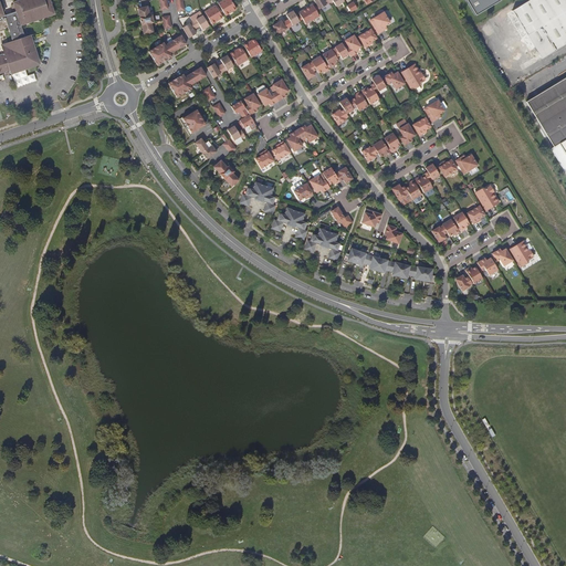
[(54,14),(49,0),(22,0),(13,3),(16,12),(3,16),(0,6),(0,31),(8,29),(12,42),(1,45),(4,53),(0,54),(0,73),(3,73),(2,71),(9,69),(10,71),(11,72),(23,67),(24,71),(27,70),(31,66),(32,63),(34,61),(35,58),(35,50),(34,48),(32,49),(28,37),(24,38),(21,25),(54,14)]
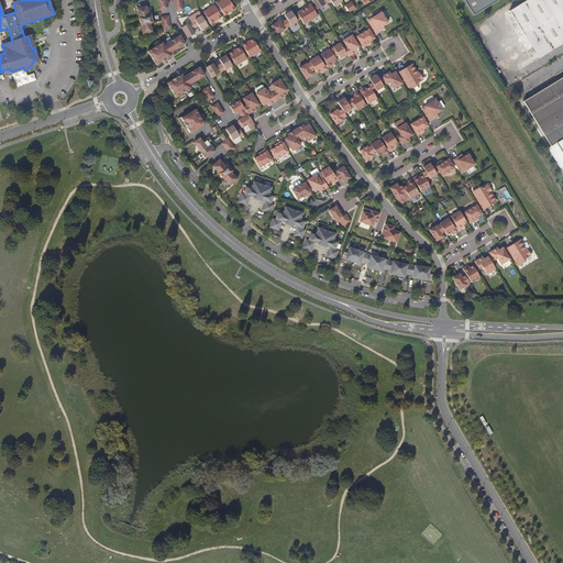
[(165,0),(158,0),(161,10),(167,9),(165,0)]
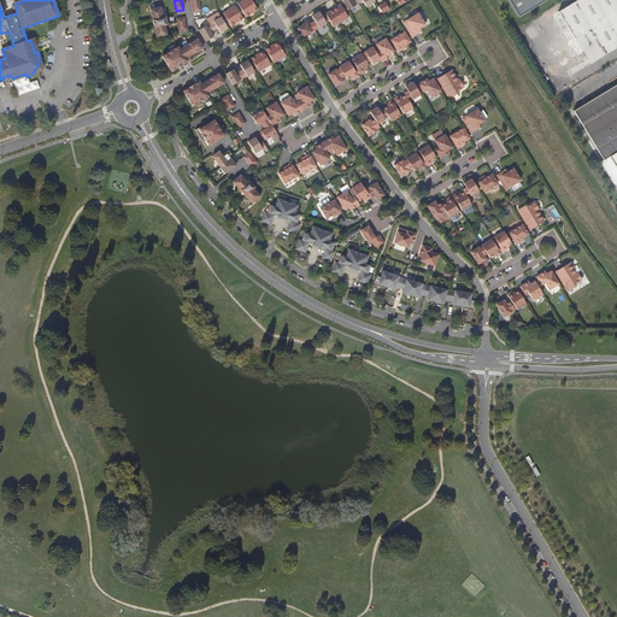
[(191,0),(193,13),(201,11),(199,0),(191,0)]
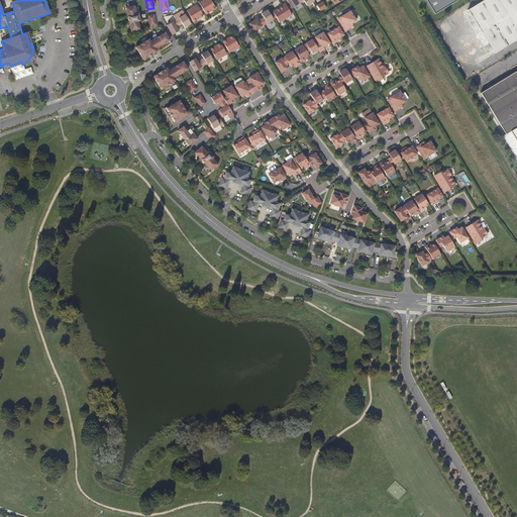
[(210,0),(204,0),(199,3),(206,14),(216,8),(210,0)]
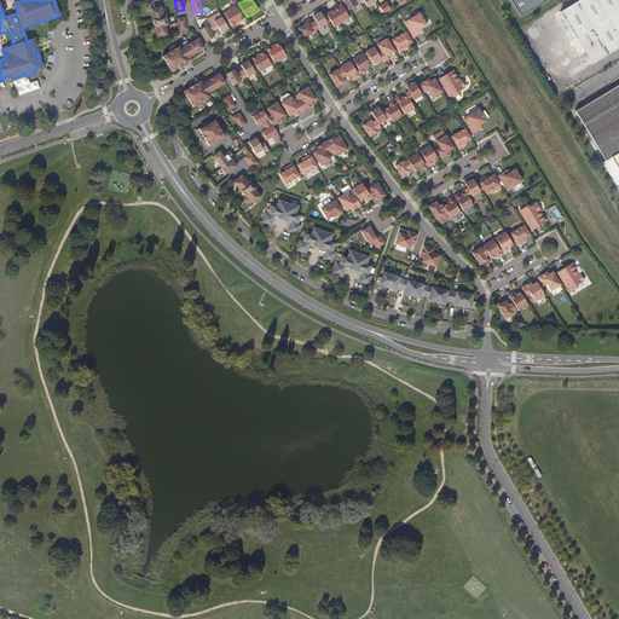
[(342,0),(350,10),(364,1),(368,7),(376,1),(375,0),(342,0)]
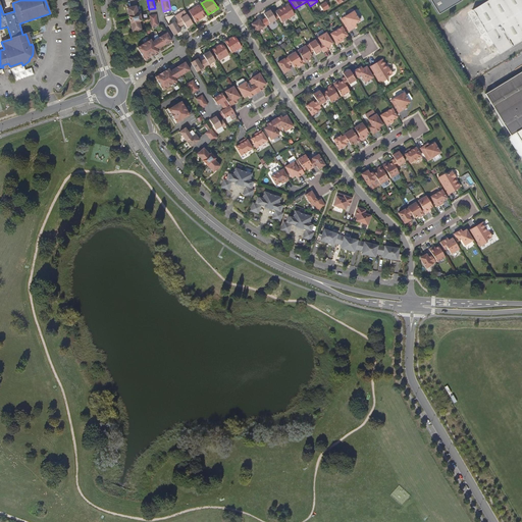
[(463,0),(429,0),(438,15),(463,0)]
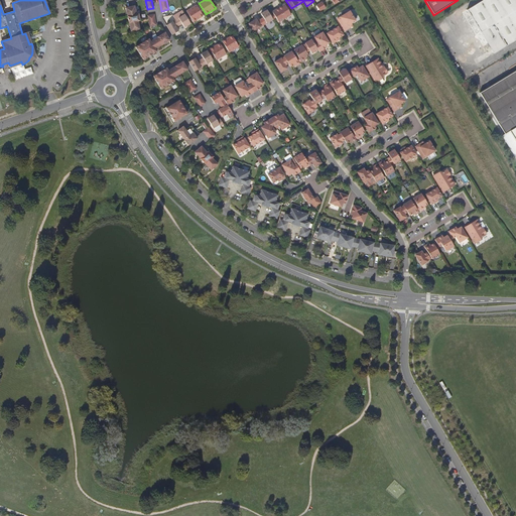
[(515,0),(483,0),(467,10),(494,54),(515,39),(515,0)]
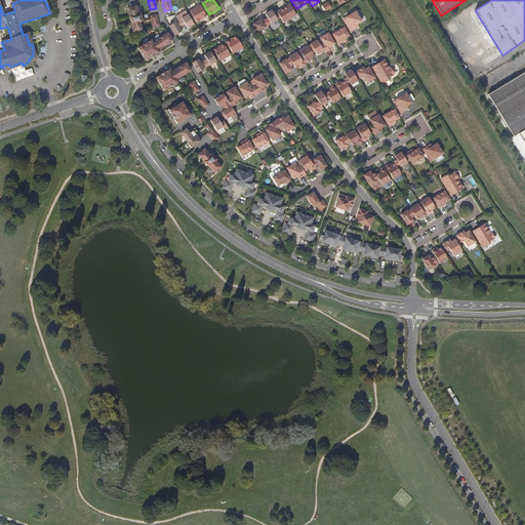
[(328,2),(322,5),(324,9),(325,11),(331,8),(328,2)]
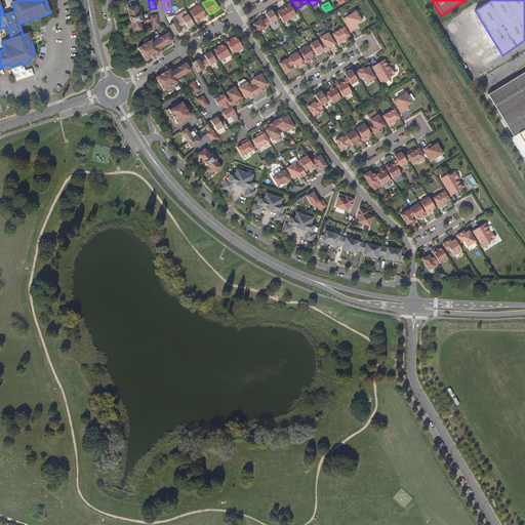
[(296,15),(289,4),(277,11),(284,23),(296,15)]
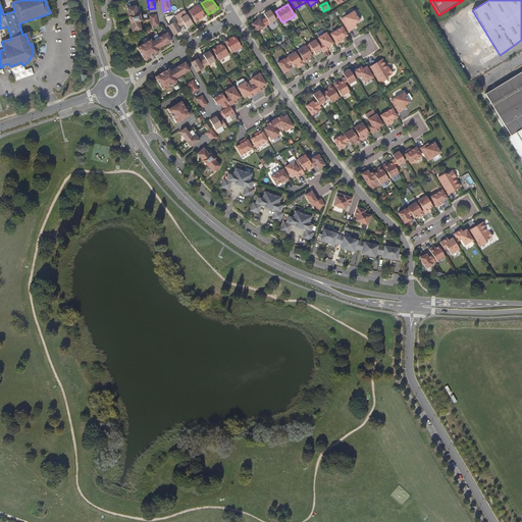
[(136,5),(126,7),(133,32),(142,30),(140,21),(142,20),(140,13),(138,14),(136,5)]
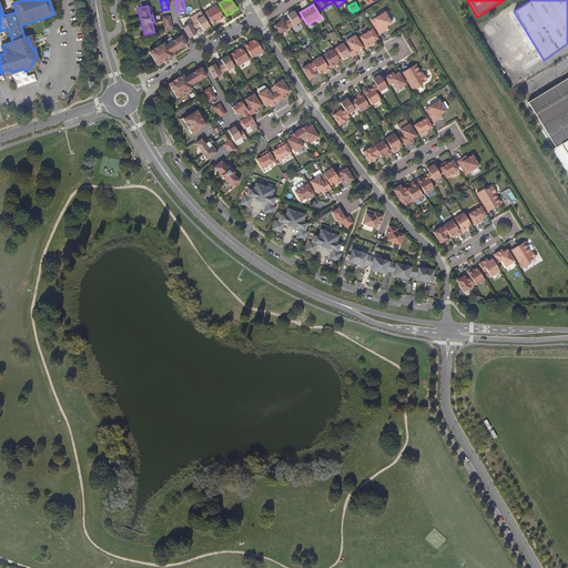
[(223,18),(215,6),(205,12),(213,24),(223,18)]
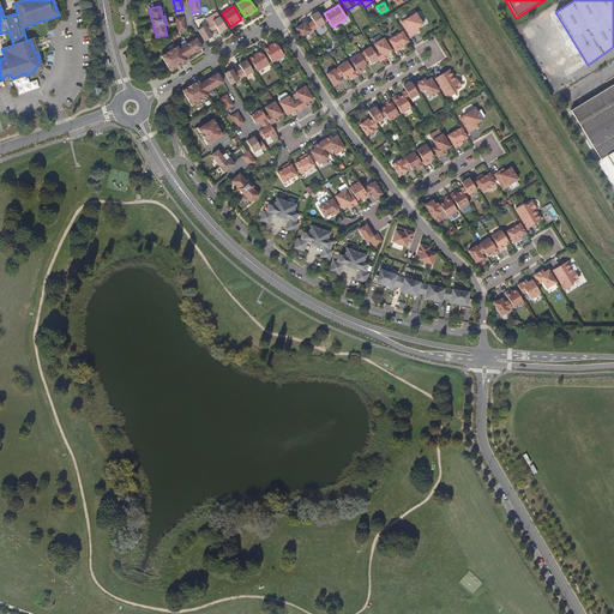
[(305,23),(296,28),(301,37),(325,23),(318,12),(311,16),(313,20),(306,25),(305,23)]
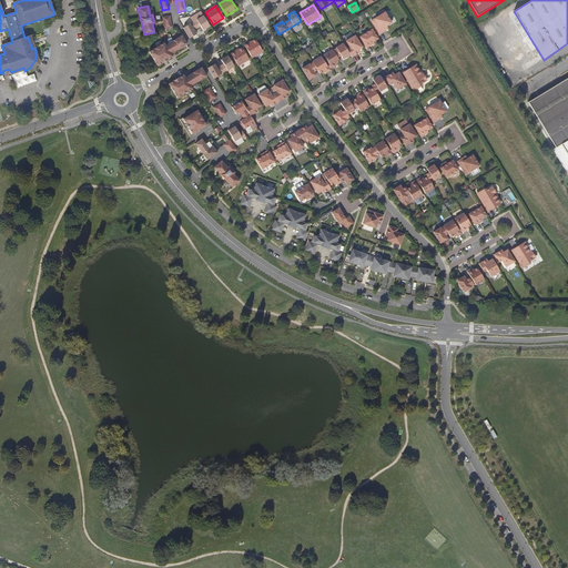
[(371,21),(379,34),(386,30),(385,27),(392,23),(385,12),(371,21)]
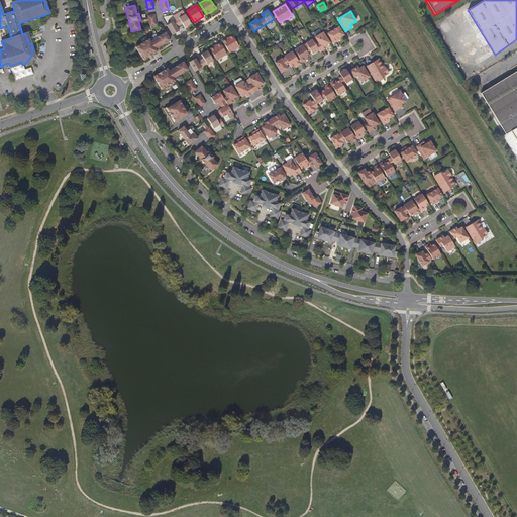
[(148,15),(149,26),(152,26),(157,25),(154,14),(148,15)]
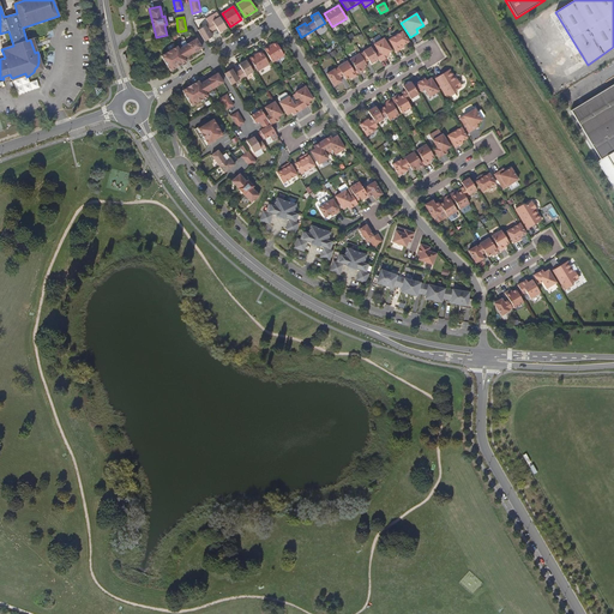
[(198,30),(205,41),(212,37),(210,32),(217,28),(220,32),(227,29),(220,17),(198,30)]
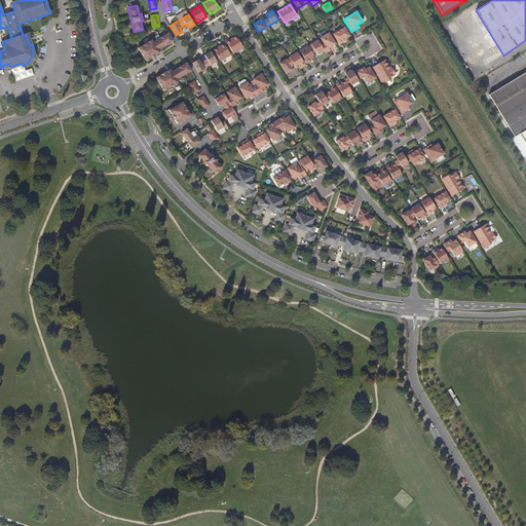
[(342,41),(350,36),(344,27),(333,34),(339,44),(342,42),(342,41)]
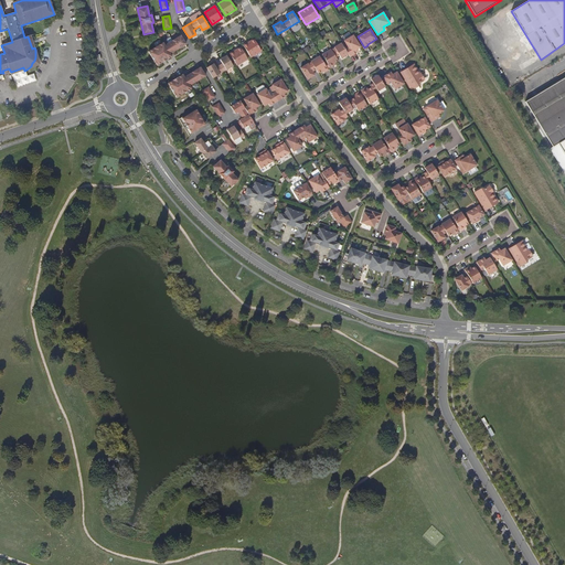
[(31,35),(28,36),(32,49),(34,48),(33,44),(45,40),(44,36),(32,41),(31,35)]
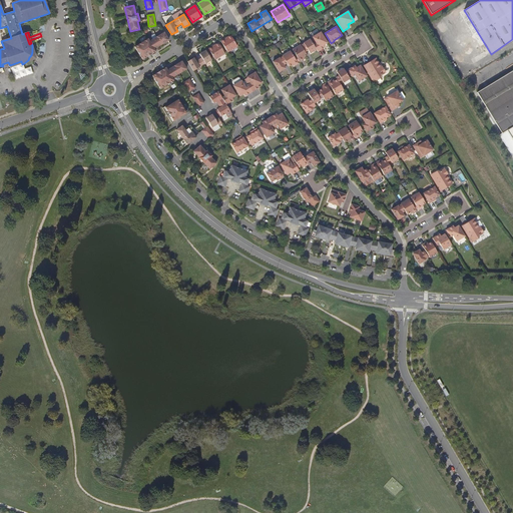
[(143,59),(156,51),(154,49),(168,40),(164,32),(149,41),(148,38),(135,46),(143,59)]
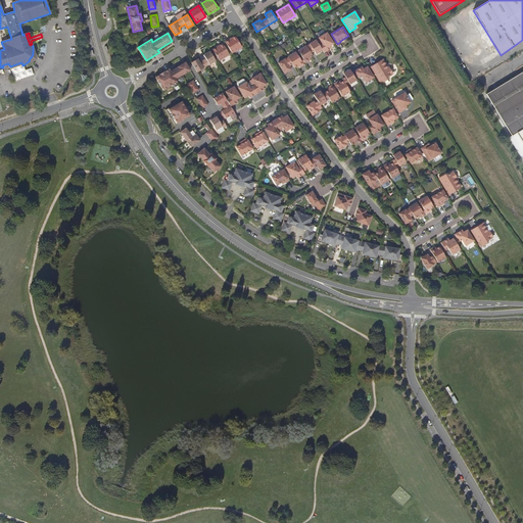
[(322,50),(324,53),(330,49),(328,47),(330,46),(333,44),(327,33),(319,38),(322,44),(320,46),(322,50)]
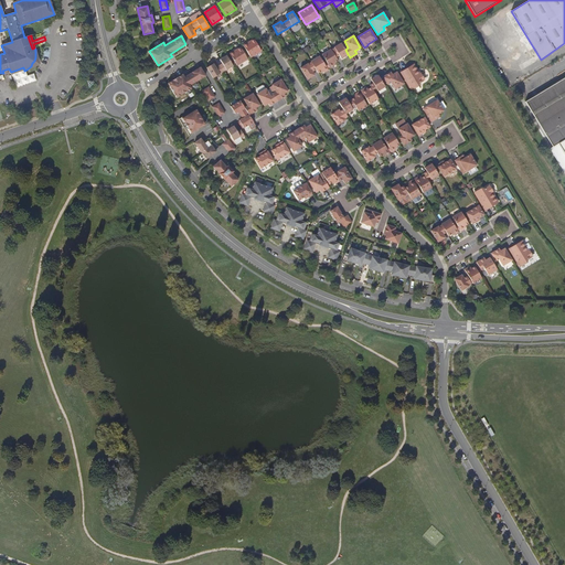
[(254,39),(243,45),(251,57),(262,51),(254,39)]
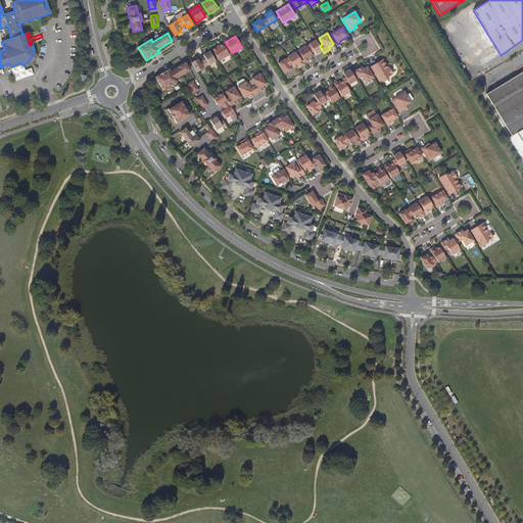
[(306,46),(311,53),(314,51),(316,54),(322,50),(320,46),(316,40),(310,44),(306,46)]
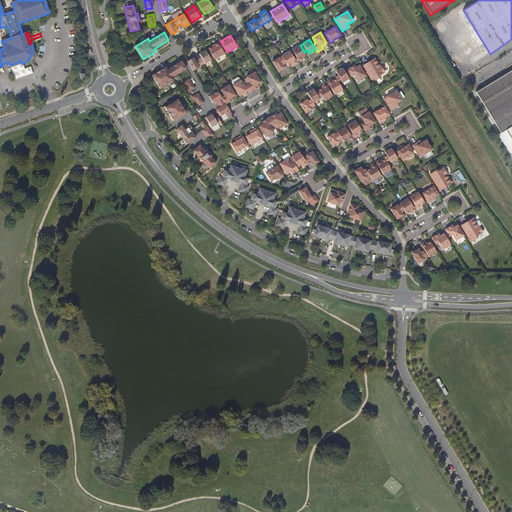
[(218,42),(208,48),(215,60),(225,54),(218,42)]
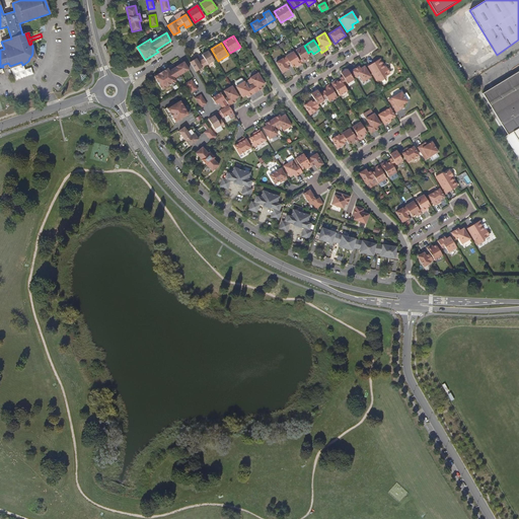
[(307,58),(310,56),(308,53),(304,46),(304,45),(296,50),(300,58),(302,62),(303,63),(307,61),(306,60),(305,59),(307,58)]
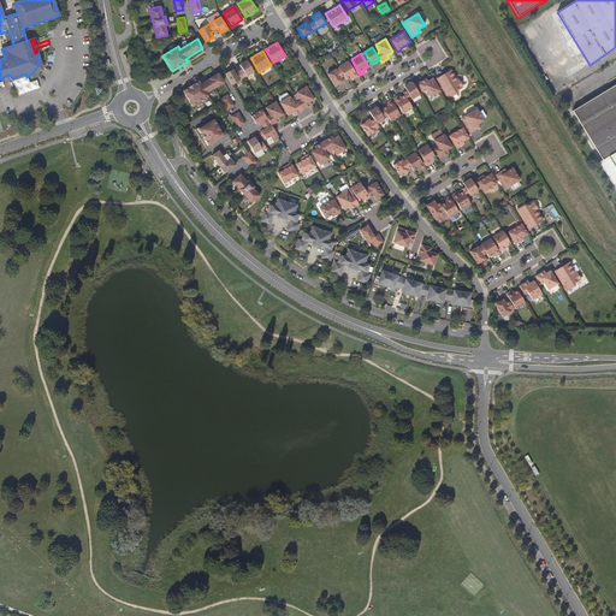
[(45,71),(39,54),(39,63),(37,66),(35,69),(34,72),(29,76),(45,71)]
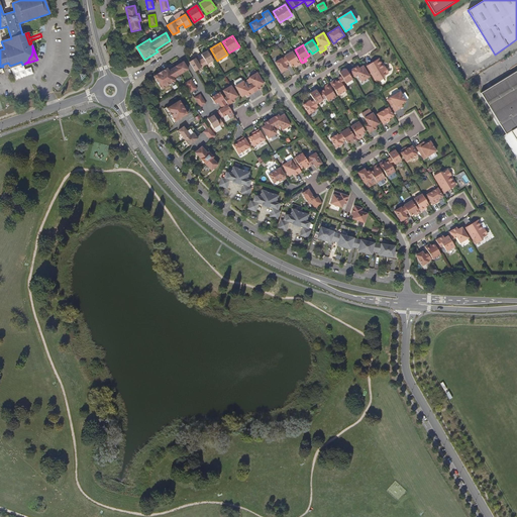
[(195,58),(189,62),(195,72),(213,61),(207,50),(201,55),(204,59),(198,63),(195,58)]
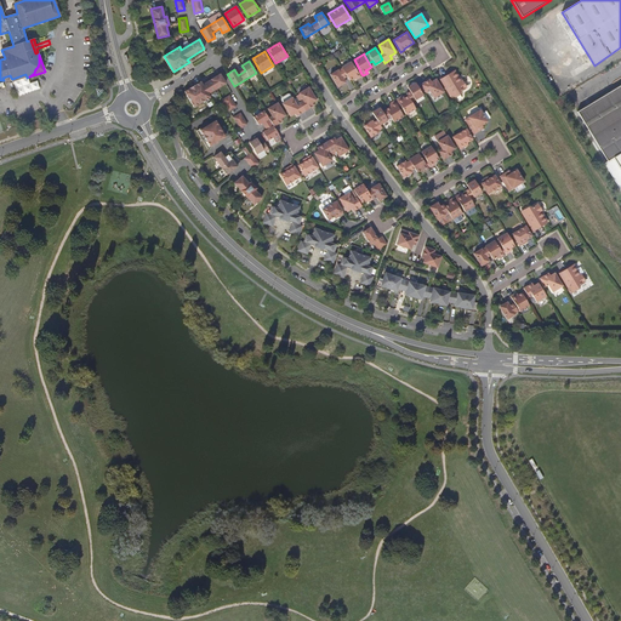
[(347,77),(349,80),(355,77),(357,79),(360,77),(359,75),(357,70),(352,62),(341,68),(342,68),(347,77)]
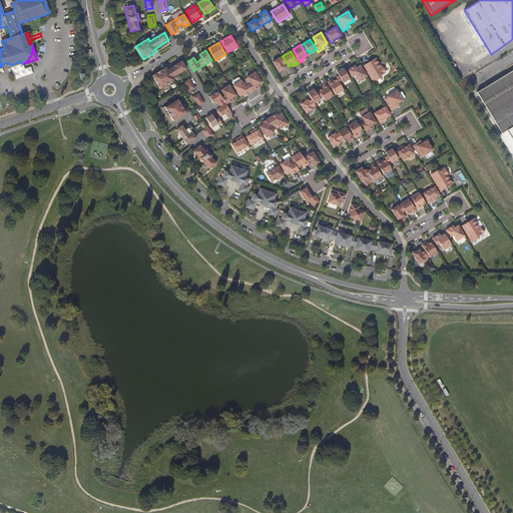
[(284,65),(287,63),(283,56),(280,58),(273,61),(279,71),(282,70),(286,68),(284,65)]
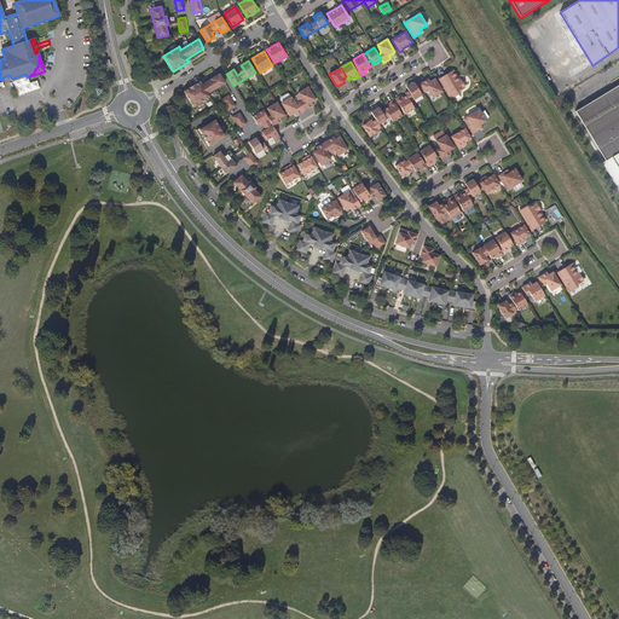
[(441,77),(441,79),(447,88),(445,90),(451,99),(458,94),(460,91),(466,87),(461,80),(460,81),(453,70),(441,77)]
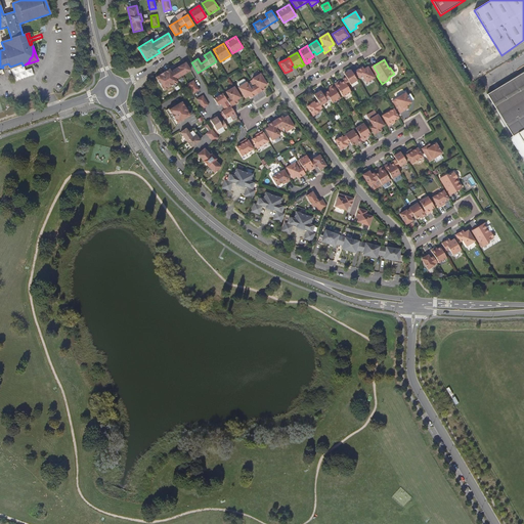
[(169,69),(157,77),(164,90),(177,82),(176,80),(190,71),(185,62),(171,72),(169,69)]
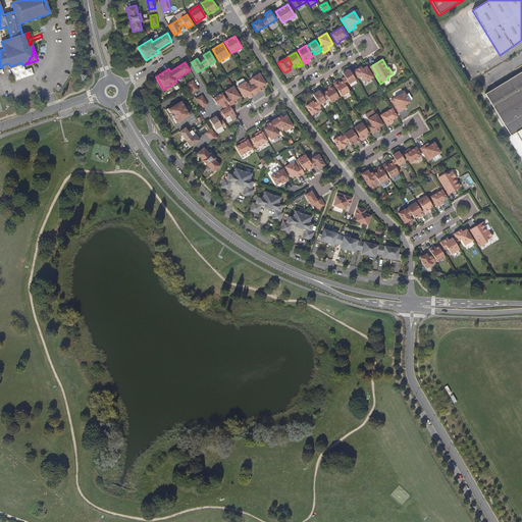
[(373,77),(366,66),(363,69),(361,69),(360,67),(354,71),(358,79),(361,76),(365,83),(373,77)]
